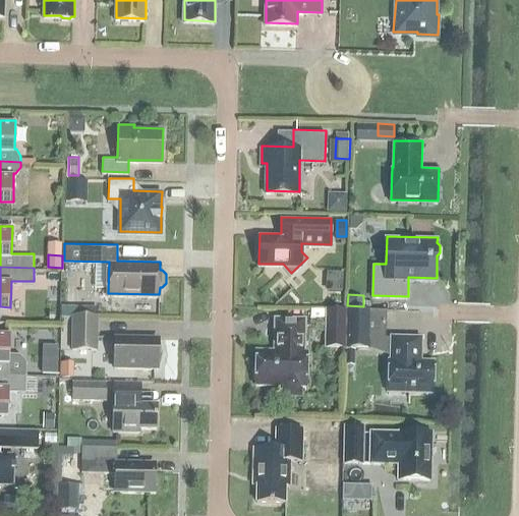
[(326,345),(346,346),(347,305),(327,305),(326,345)]
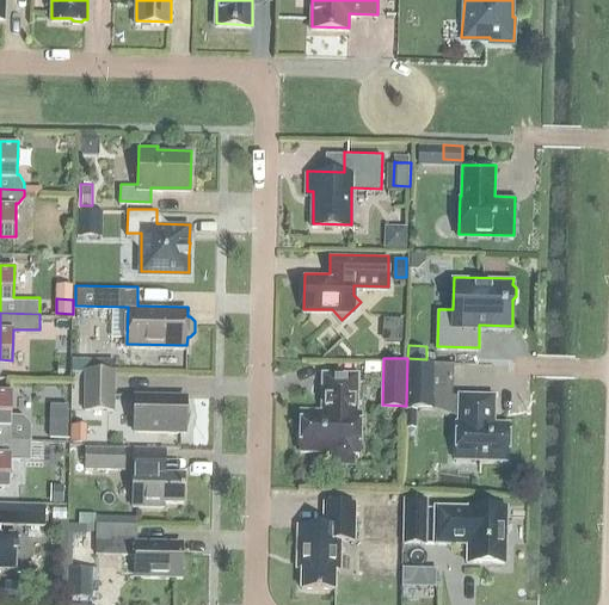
[(407,358),(406,406),(436,406),(436,389),(454,390),(455,359),(437,359),(407,358)]
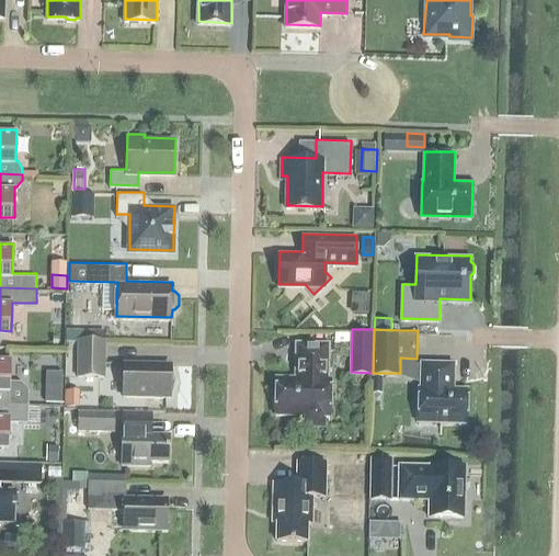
[(78,375),(106,375),(106,337),(93,337),(79,337),(78,375)]
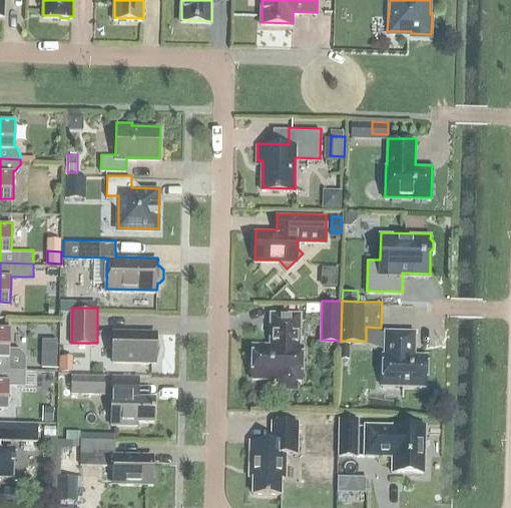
[(301,312),(271,311),(270,343),(252,343),(251,360),(249,362),(249,370),(251,372),(251,377),(281,377),(281,382),(283,386),(294,386),(296,382),(297,378),(302,378),(303,344),(300,344),(301,312)]
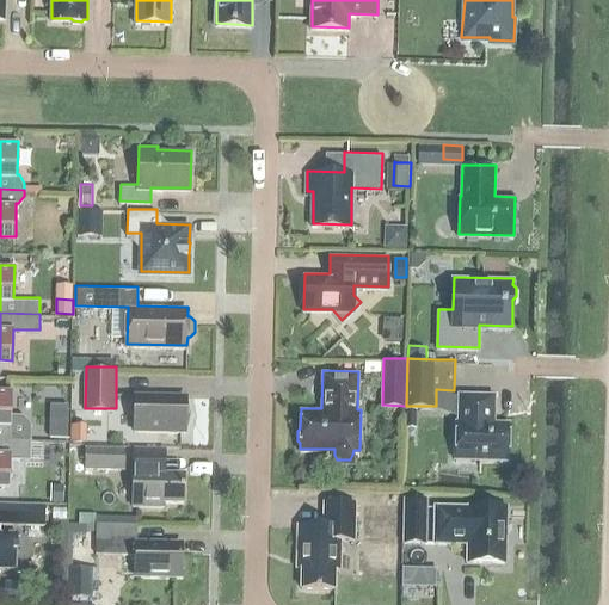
[(0,437),(31,438),(32,421),(24,413),(11,412),(12,389),(0,389),(0,437)]
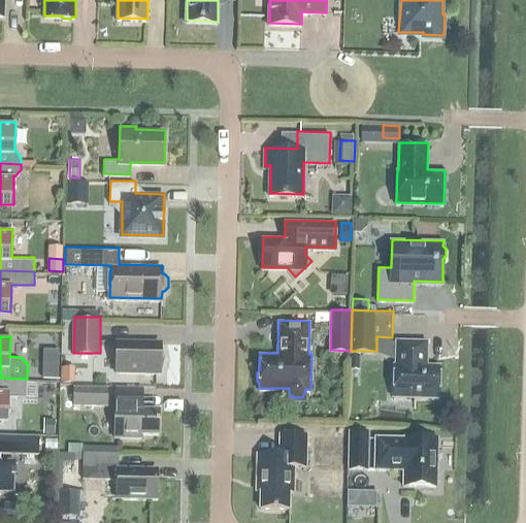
[(427,363),(428,339),(396,338),(396,362),(394,362),(394,395),(439,396),(439,363),(427,363)]
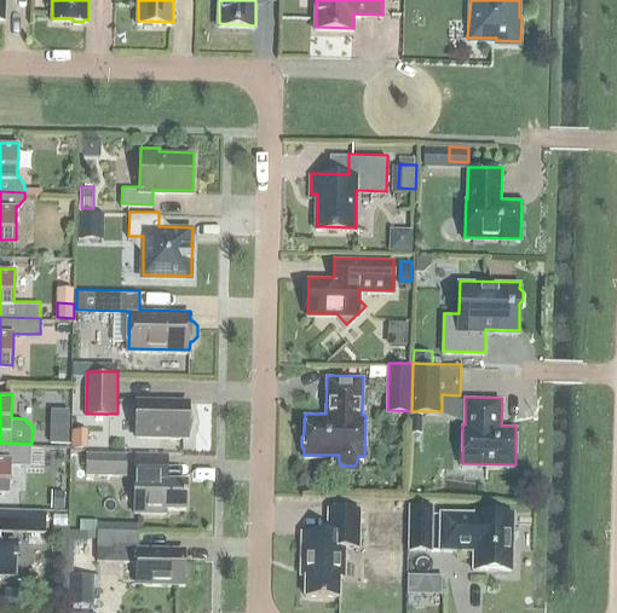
[(188,404),(189,398),(138,398),(137,434),(188,435),(188,429),(190,429),(192,417),(190,404),(188,404)]
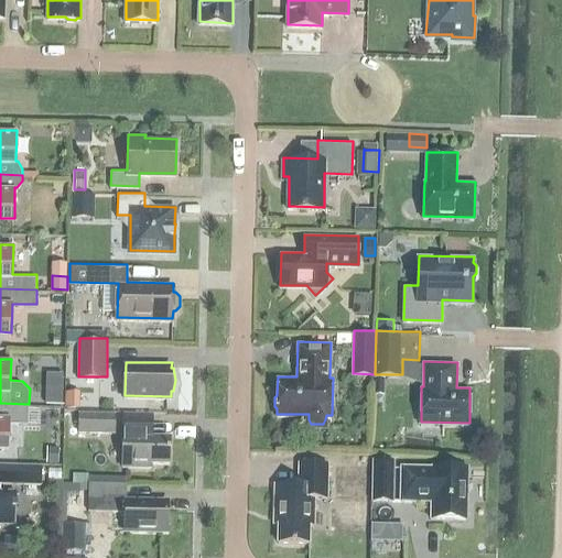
[(63,402),(64,371),(47,370),(46,402),(63,402)]
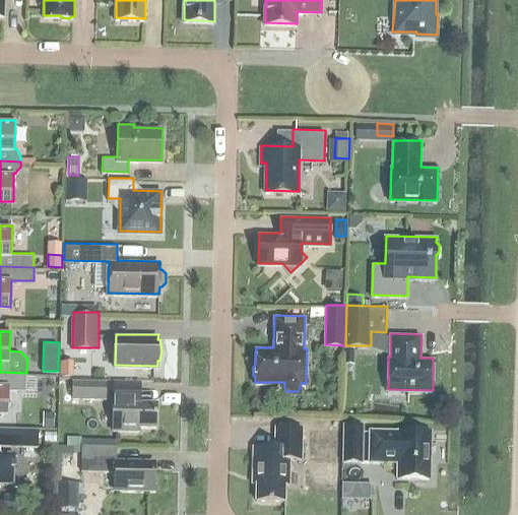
[(26,373),(0,372),(0,412),(8,412),(8,385),(19,386),(19,389),(26,389),(26,373)]
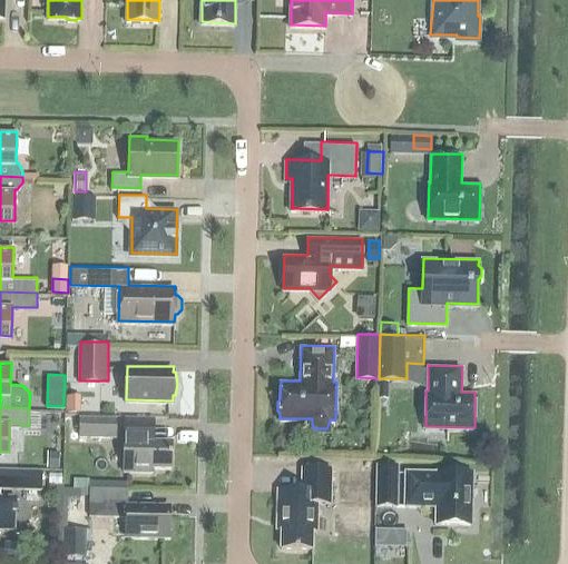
[(79,435),(117,435),(117,415),(80,414),(79,435)]
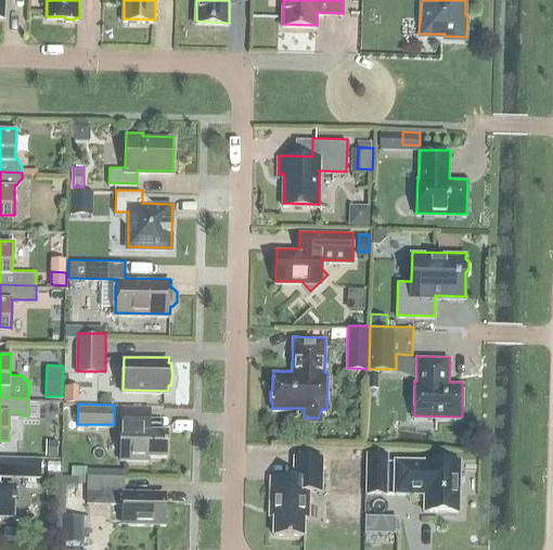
[(121,406),(120,458),(149,458),(150,455),(167,455),(167,429),(150,427),(150,406),(121,406)]
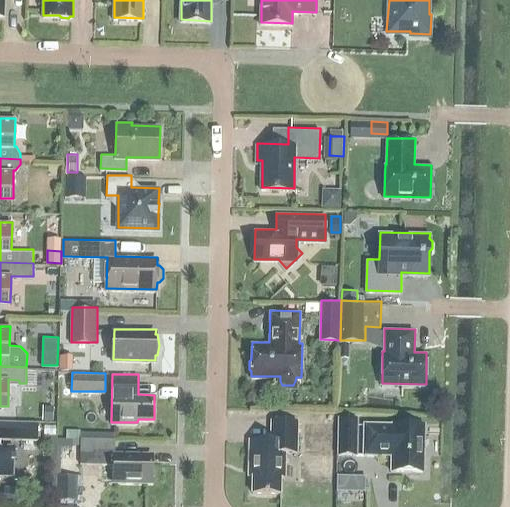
[(46,405),(45,417),(53,417),(54,405),(46,405)]
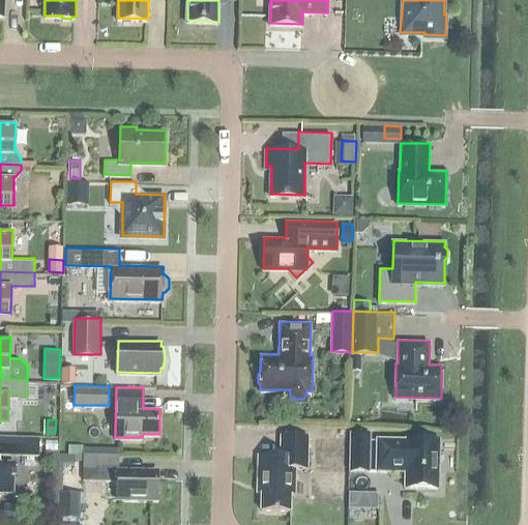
[(350,469),(372,470),(372,429),(350,429),(350,469)]
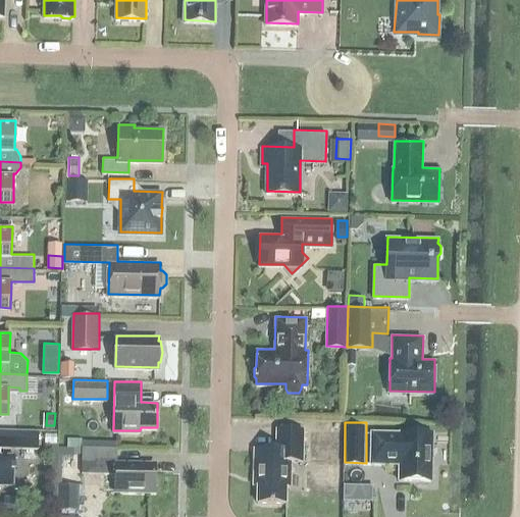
[(276,448),(255,447),(254,472),(258,472),(257,500),(286,501),(287,483),(291,483),(291,458),(303,459),(304,427),(277,427),(276,448)]
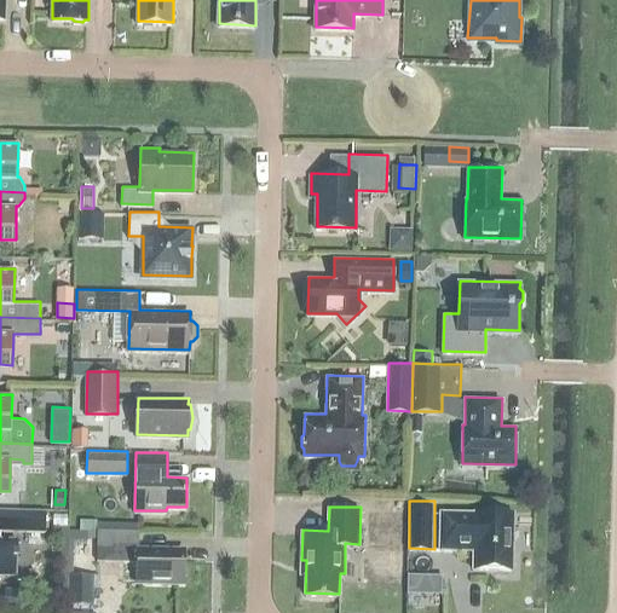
[(0,527),(45,528),(45,509),(0,508),(0,527)]
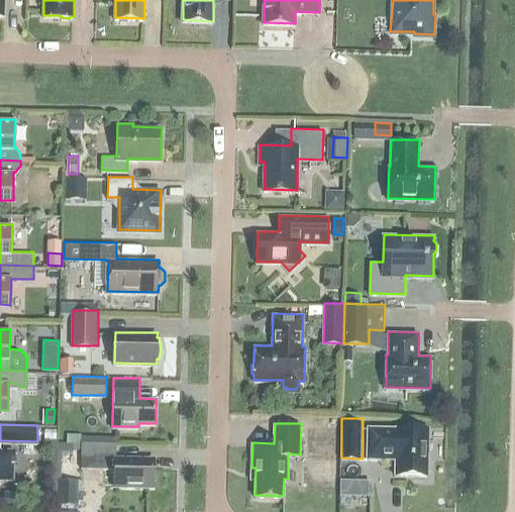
[(395,473),(427,474),(428,427),(396,426),(368,426),(368,457),(396,457),(395,473)]
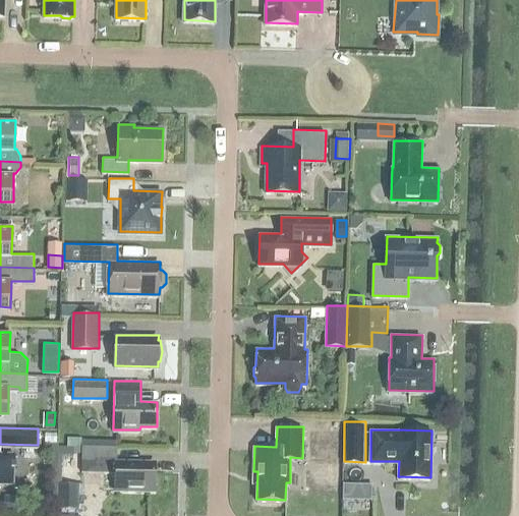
[(81,470),(103,470),(116,471),(115,488),(155,489),(156,461),(117,460),(117,445),(82,444),(81,470)]
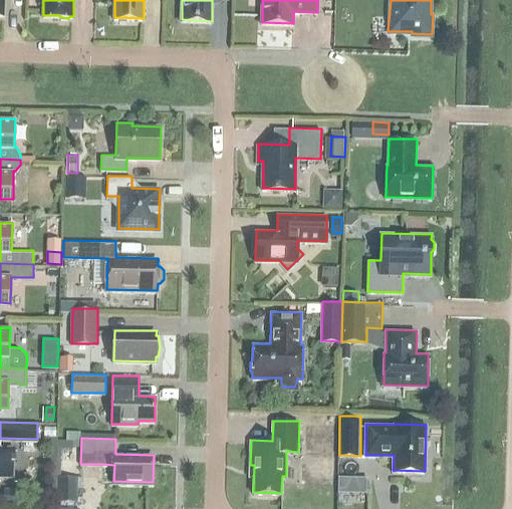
[(320,456),(336,456),(336,440),(320,440),(320,456)]
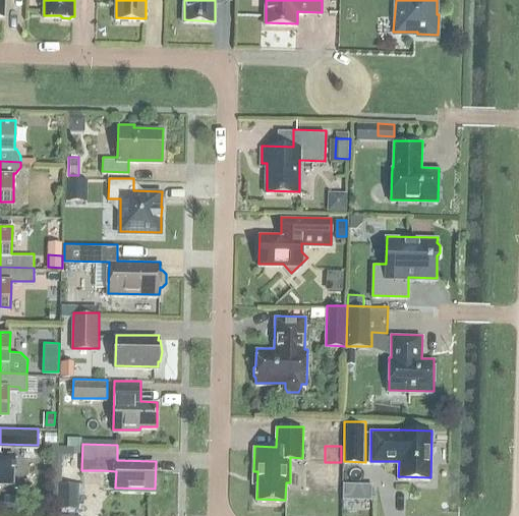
[(0,481),(14,481),(15,452),(0,451),(0,481)]
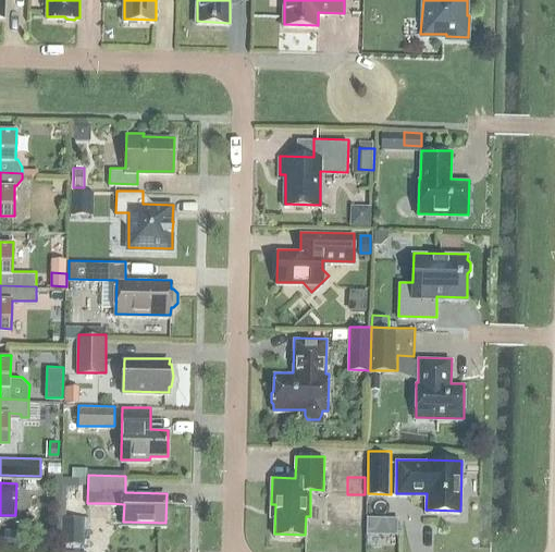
[(372,513),(371,530),(404,530),(404,514),(372,513)]
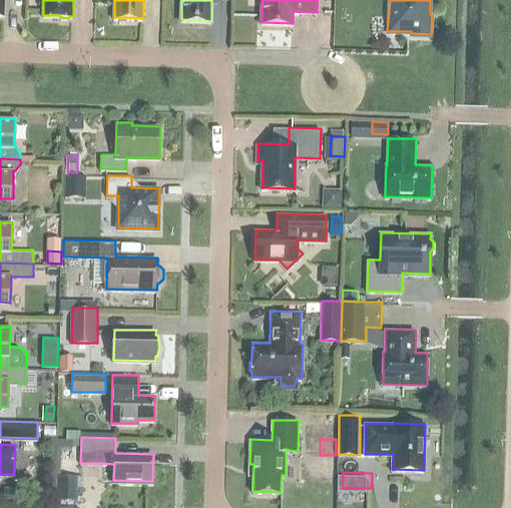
[(70,475),(58,475),(58,499),(70,499),(70,475)]
